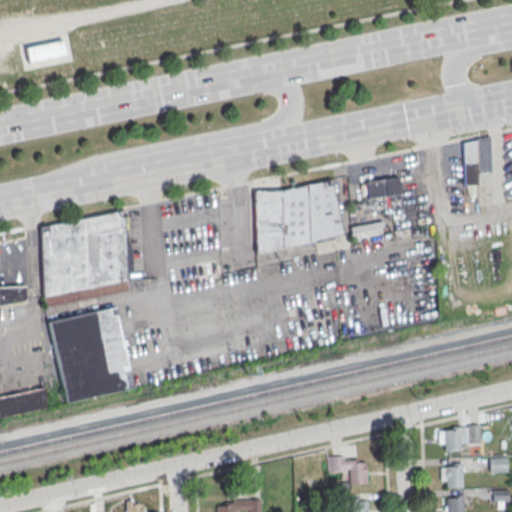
[(28,62),(25,47),(63,39),(66,55),(28,62)]
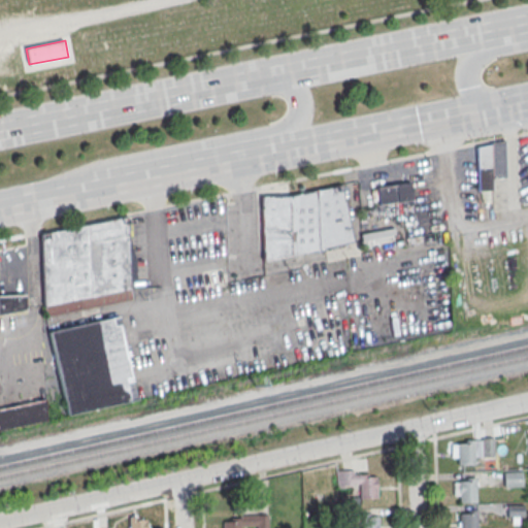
[(477,191),(482,191),(483,205),(491,204),(490,177),(505,176),(504,142),(476,143),(477,191)]
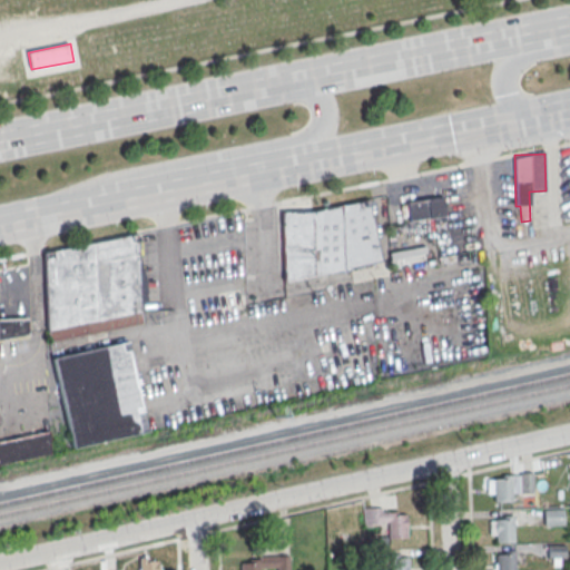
[(406,202),(442,196),(445,216),(409,222),(406,202)]
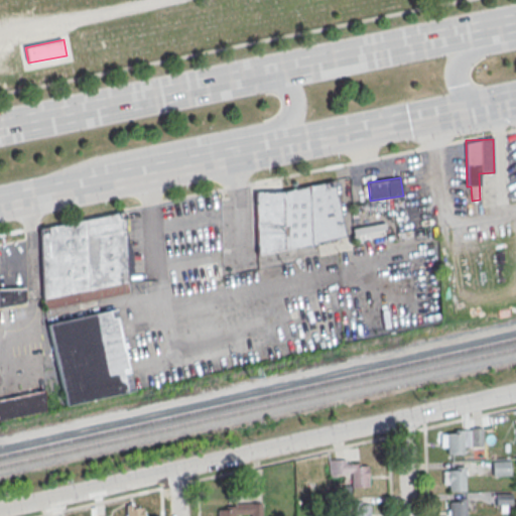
[(254,192),(281,191),(334,180),(345,237),(316,243),(256,256),(254,192)]
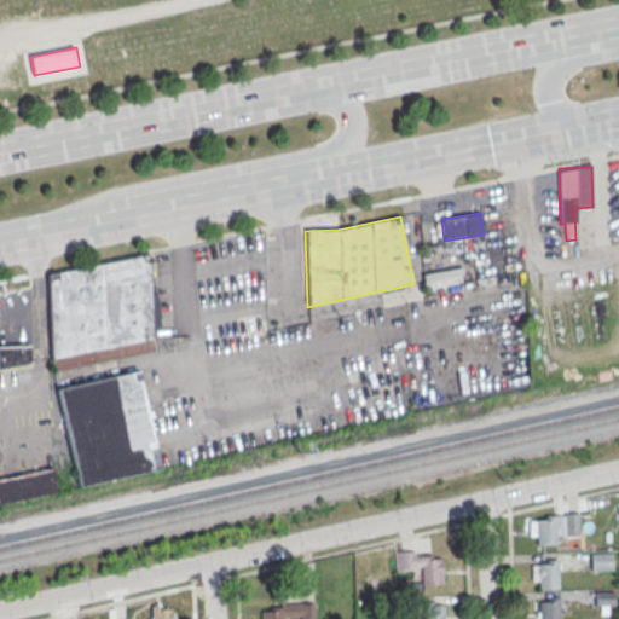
[(48,275),(150,253),(152,336),(155,351),(53,371),(52,359),(48,275)]
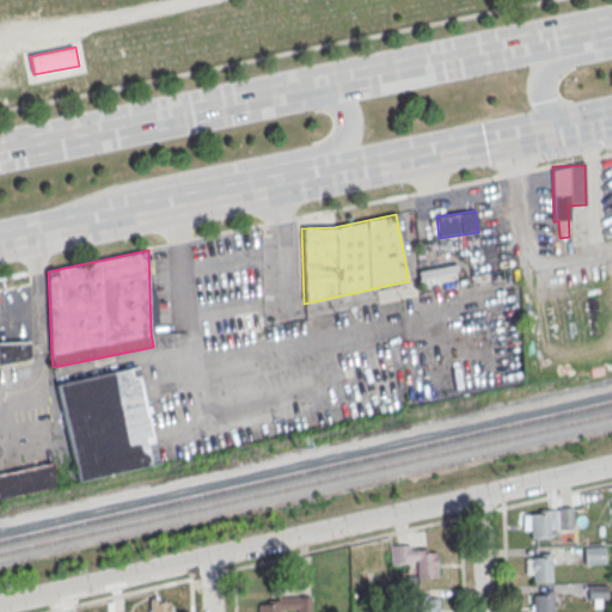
[(0,341),(0,361),(29,361),(29,341),(0,341)]
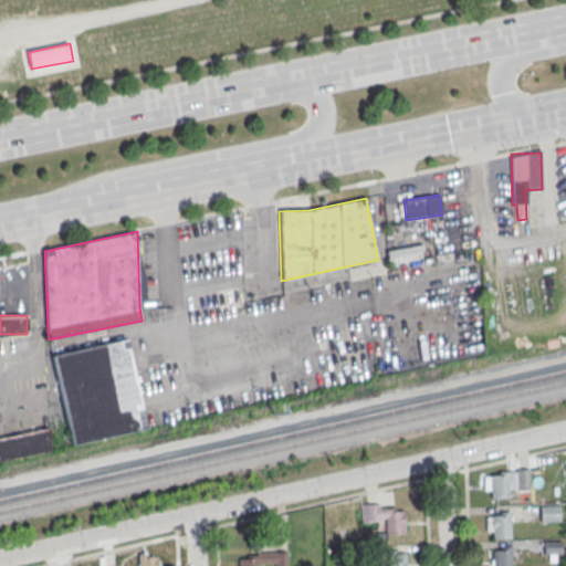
[(146,427),(71,443),(51,355),(126,337),(146,427)]
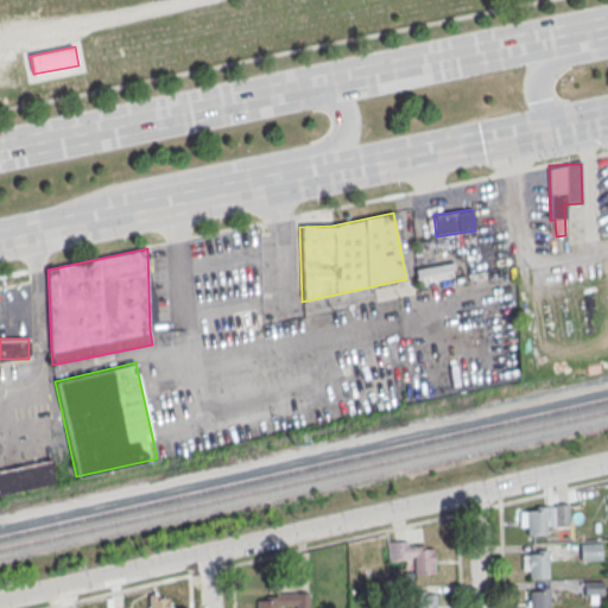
[(0,495),(54,483),(52,460),(0,470),(0,495)]
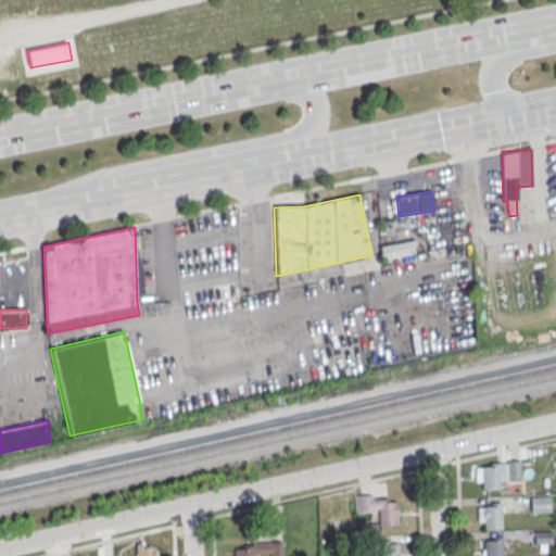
[(481,468),(498,467),(500,489),(482,490),(481,468)]
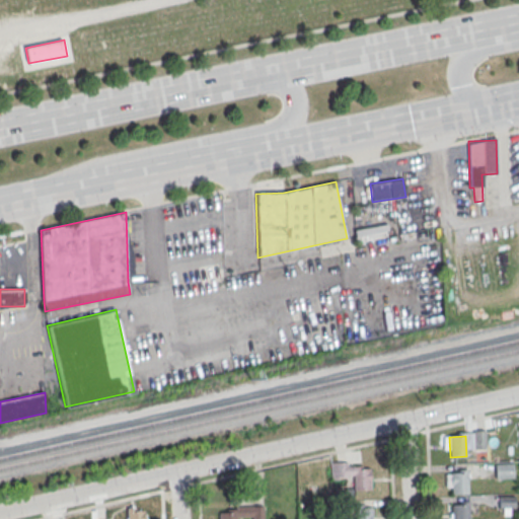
[(370,490),(370,468),(361,468),(361,462),(331,462),(331,477),(353,477),(353,490),(370,490)]
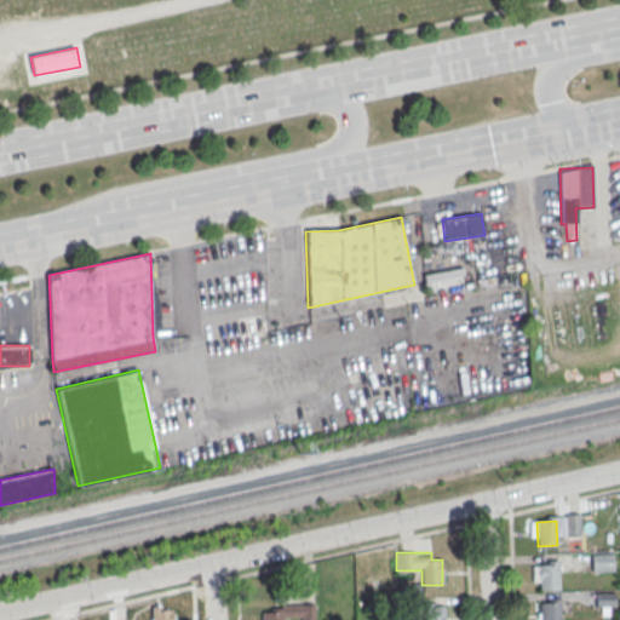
[(614,570),(614,554),(591,554),(591,570),(614,570)]
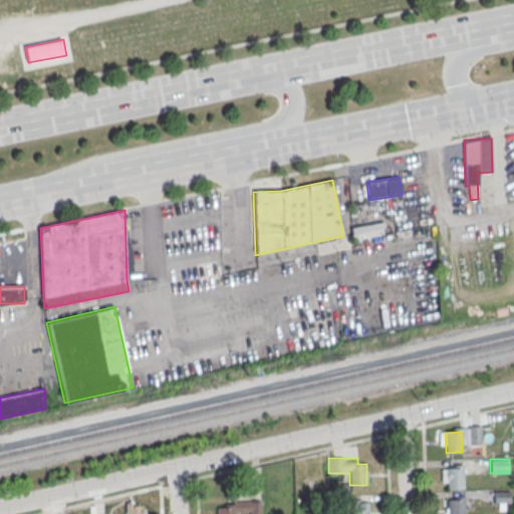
[(447,470),(463,469),(464,489),(447,490),(447,470)]
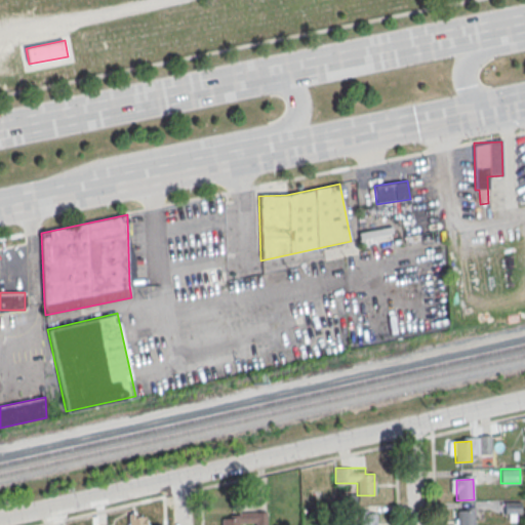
[(521,514),(521,501),(505,501),(505,514),(521,514)]
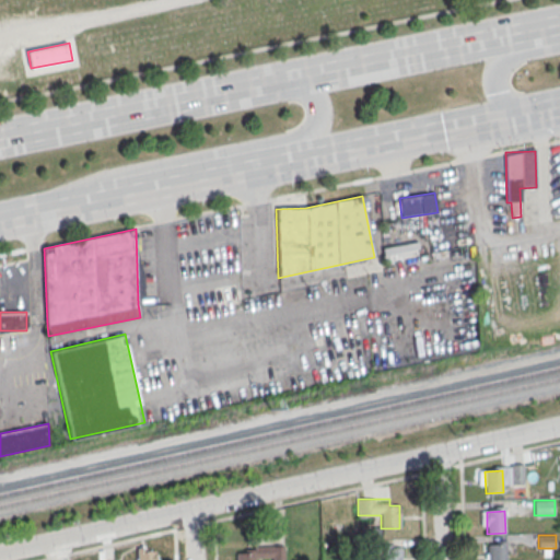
[(283,559),(283,545),(236,546),(236,559),(283,559)]
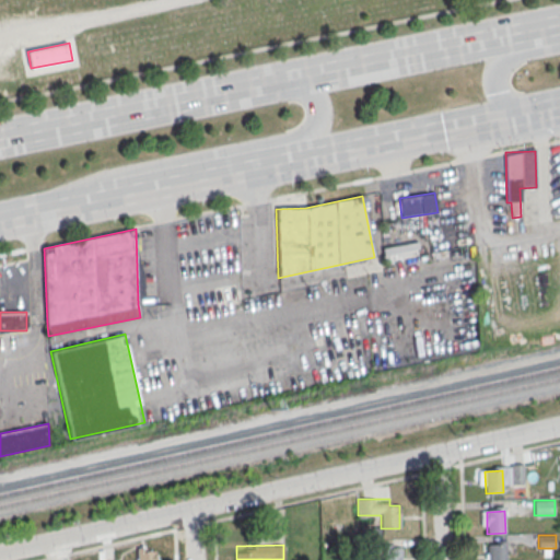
[(487,559),(487,546),(505,545),(505,559),(487,559)]
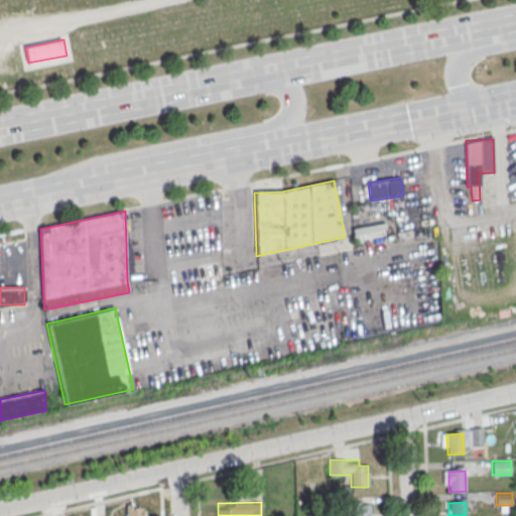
[(369,515),(370,503),(354,503),(353,515),(369,515)]
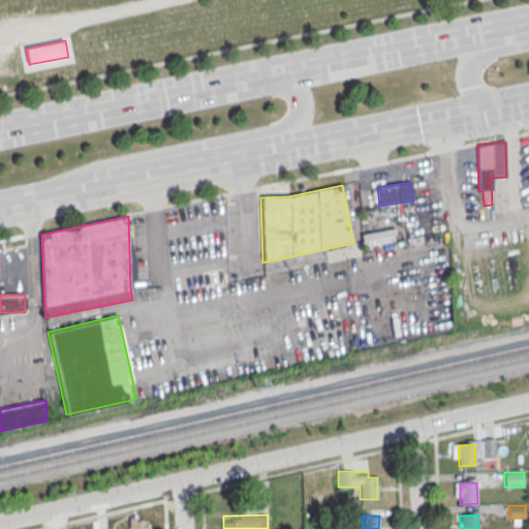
[(128,528),(148,528),(148,518),(129,518),(128,528)]
